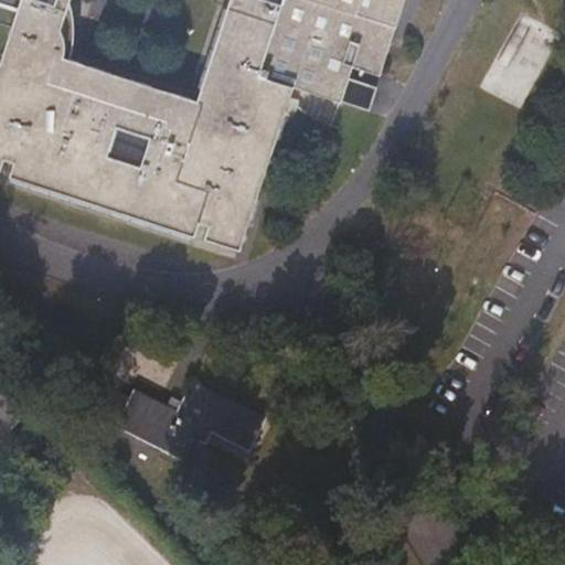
[(20,0),(0,0),(0,7),(17,12),(20,0)]
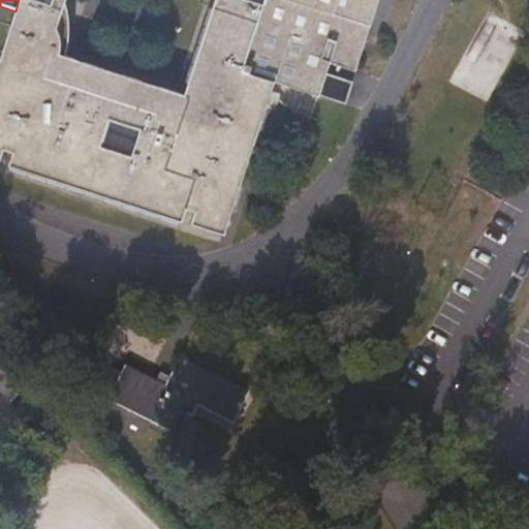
[(19,0),(16,11),(0,58),(0,159),(3,150),(13,152),(8,166),(182,222),(186,210),(195,212),(191,226),(224,237),(275,81),(328,98),(338,66),(354,71),(377,0),(19,0)]
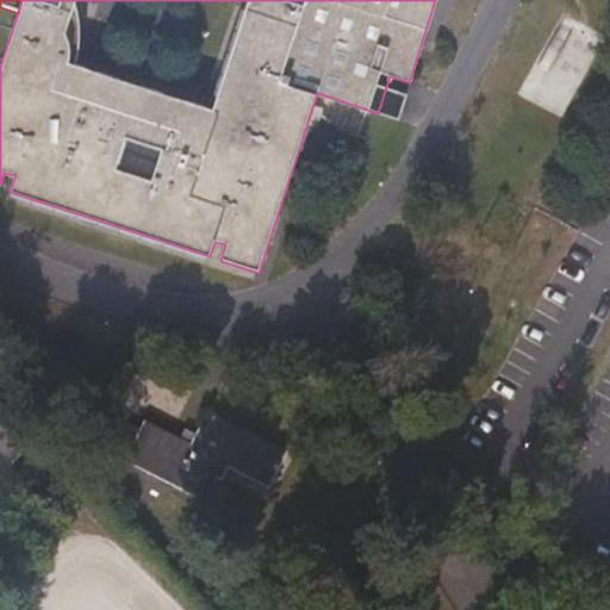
[(604,36),(564,13),(464,195),(504,218),(604,36)]
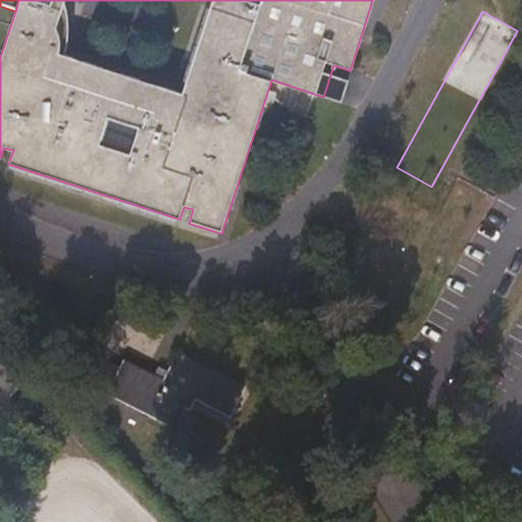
[(0,409),(33,376),(0,344),(0,409)]
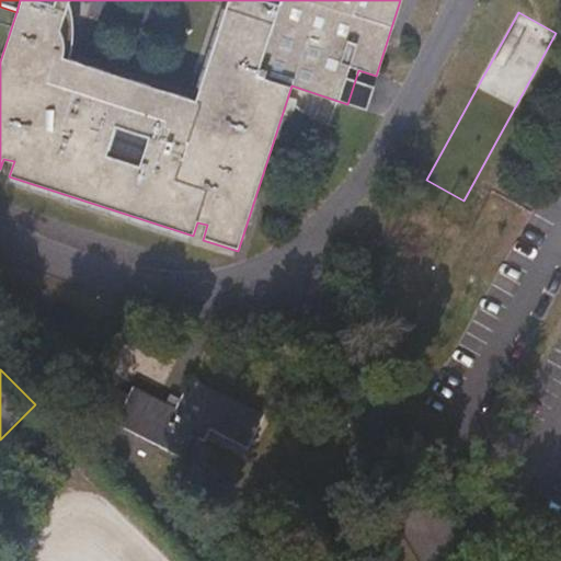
[(263,413),(192,377),(174,408),(132,386),(127,393),(104,382),(90,410),(179,455),(191,434),(202,441),(209,427),(247,446),(263,413)]
